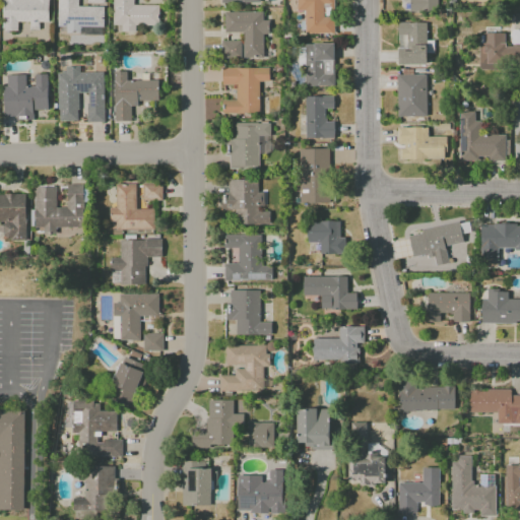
[(3,0),(3,31),(17,31),(17,22),(29,22),(29,28),(38,28),(38,22),(49,22),(48,0),(3,0)]
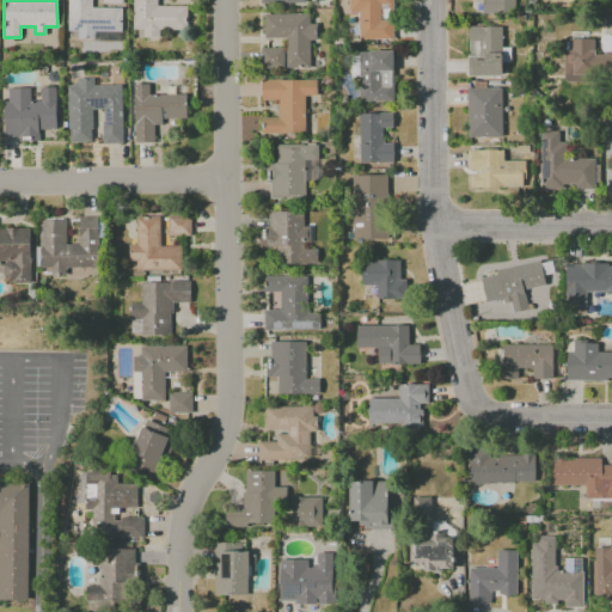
[(121,8),(91,7),(91,0),(67,0),(67,32),(77,32),(77,38),(93,38),(93,32),(121,32),(121,8)]
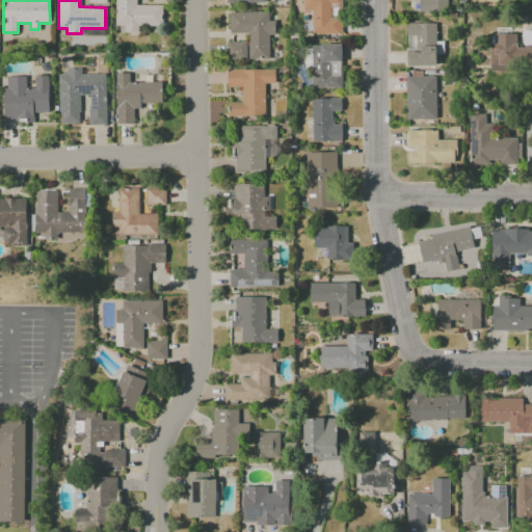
[(114,0),(114,26),(124,26),(124,32),(138,33),(139,26),(162,27),(162,5),(136,5),(136,0),(114,0)]
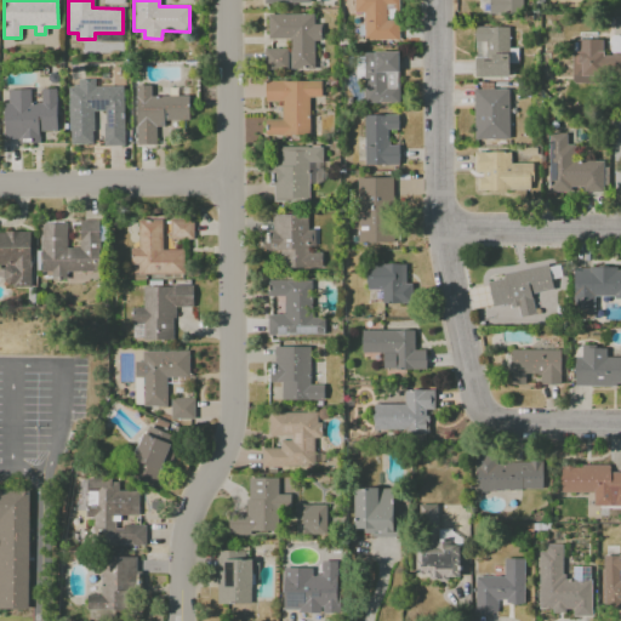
[(397,0),(352,0),(353,13),(363,13),(363,40),(398,40),(398,22),(386,22),(386,5),(398,5),(397,0)]
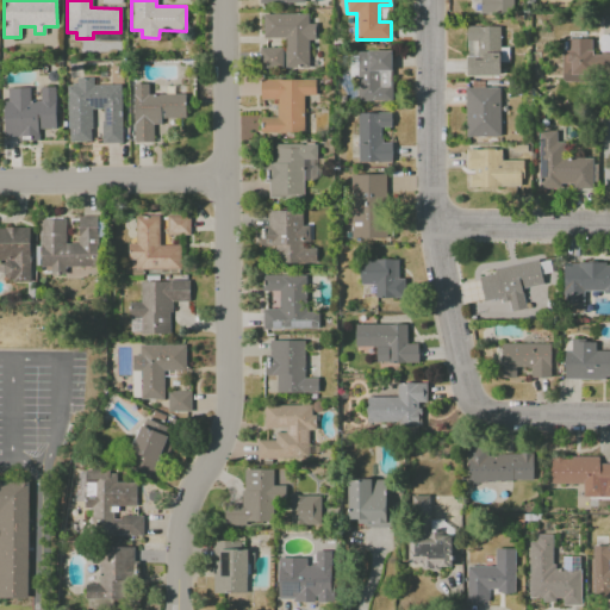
[(512,0),(480,0),(480,13),(514,13),(512,0)]
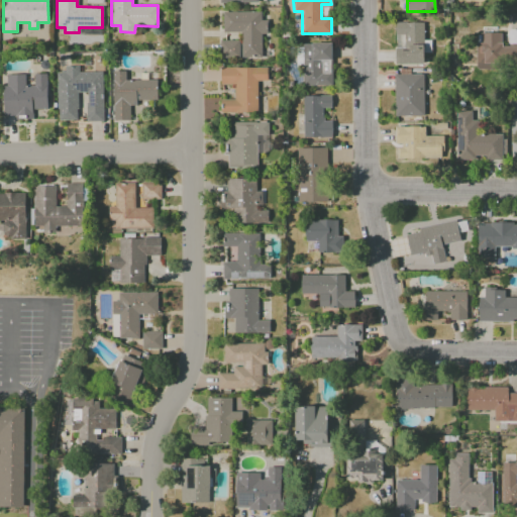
[(222,32),(240,32),(240,40),(219,40),(219,58),(262,57),(262,34),(268,34),(268,20),(262,20),(262,12),(222,12),(222,32)]
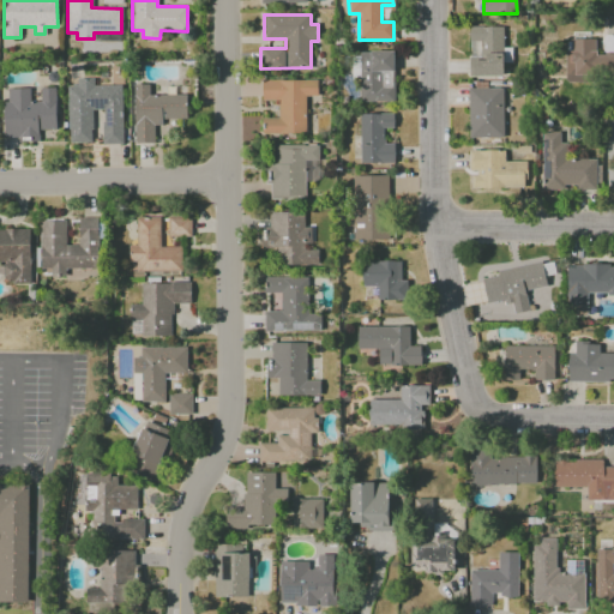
[(503,76),(501,26),(470,26),(471,77),(503,76)]
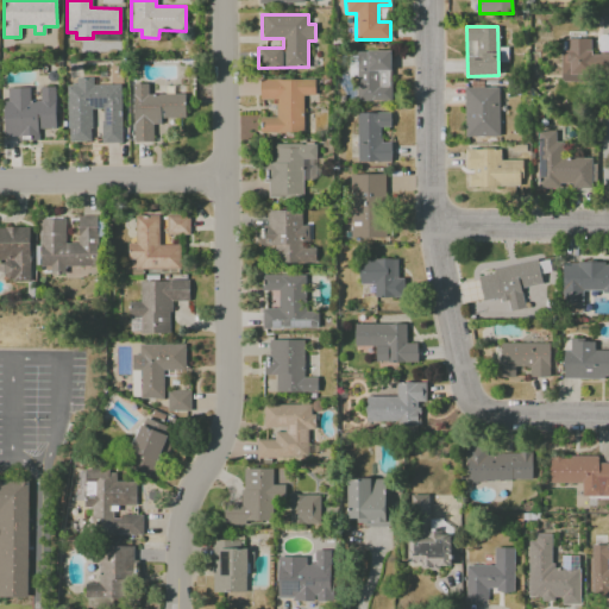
[(608,82),(608,54),(591,55),(591,39),(566,38),(566,51),(562,51),(560,82),(608,82)]
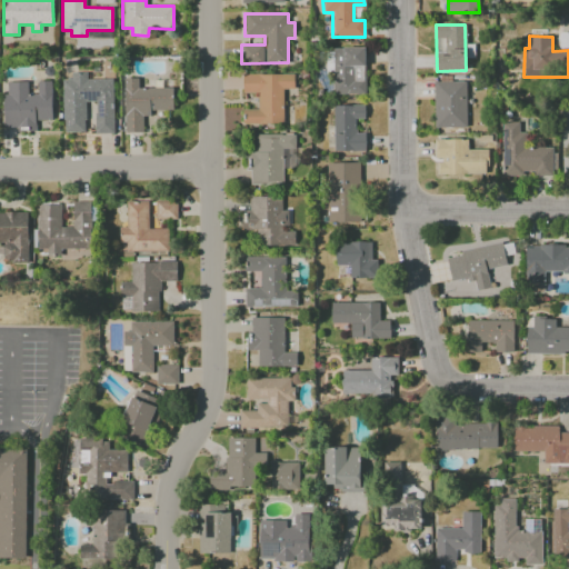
[(365,47),(332,48),(333,95),(366,93),(365,47)]
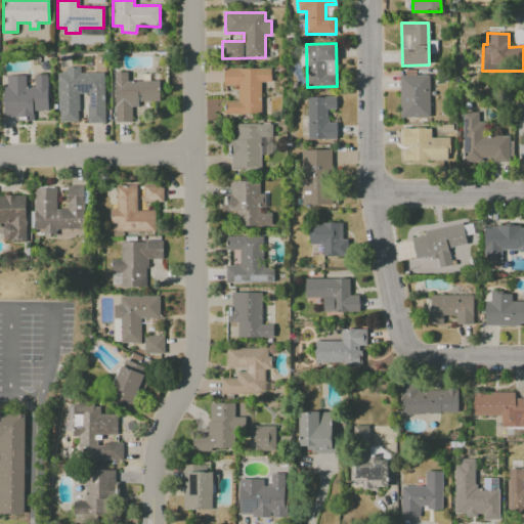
[(104,73),(81,73),(81,68),(66,68),(66,74),(58,74),(58,122),(78,122),(78,94),(87,94),(87,123),(104,123),(104,73)]
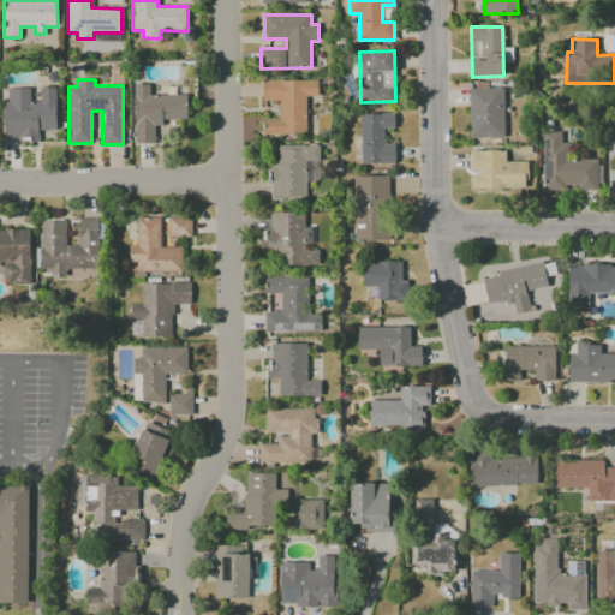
[(262,101),(279,101),(279,119),(263,119),(263,133),(306,133),(306,96),(318,96),(318,81),(262,81),(262,101)]
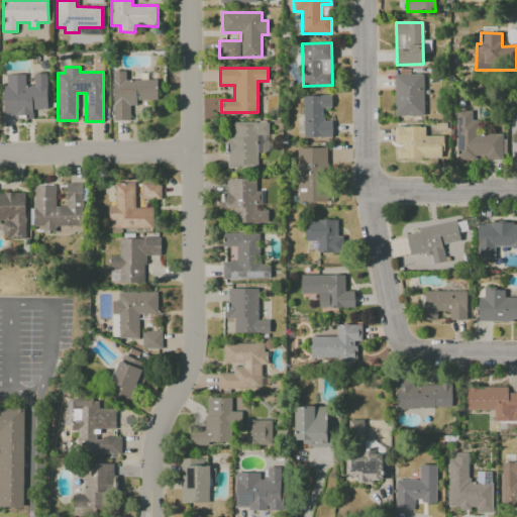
[(158,80),(126,80),(126,71),(113,71),(113,120),(130,120),(130,101),(158,101),(158,80)]
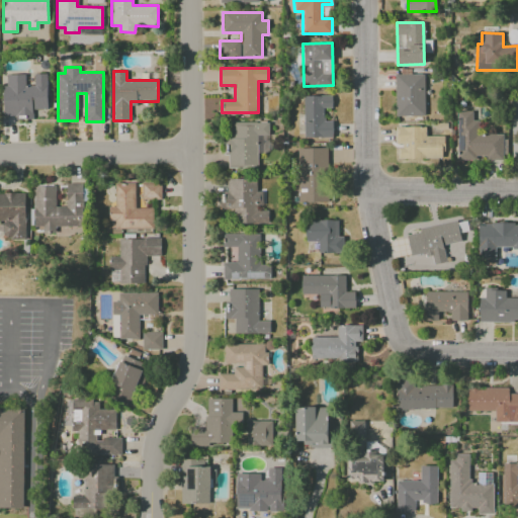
[(4,118),(32,117),(32,110),(48,109),(48,74),(33,74),(34,86),(25,86),(25,75),(3,75),(4,118)]
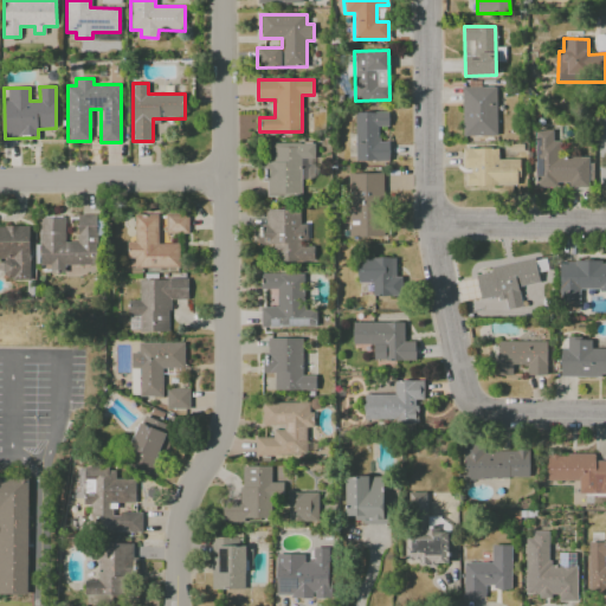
[(496,135),(496,86),(462,86),(462,136),(496,135)]
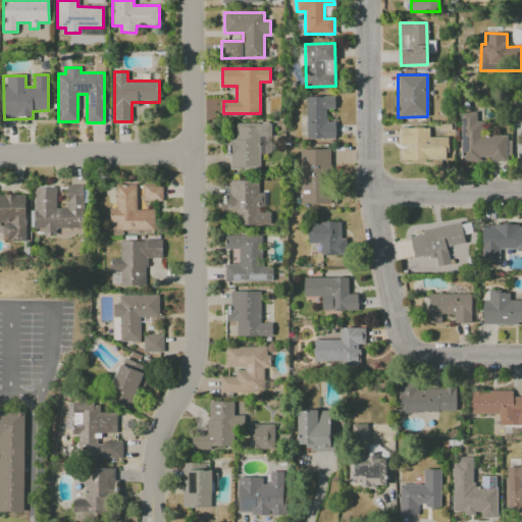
[(335,139),(334,122),(326,122),(326,109),(334,109),(334,97),(305,97),(306,139),(335,139)]
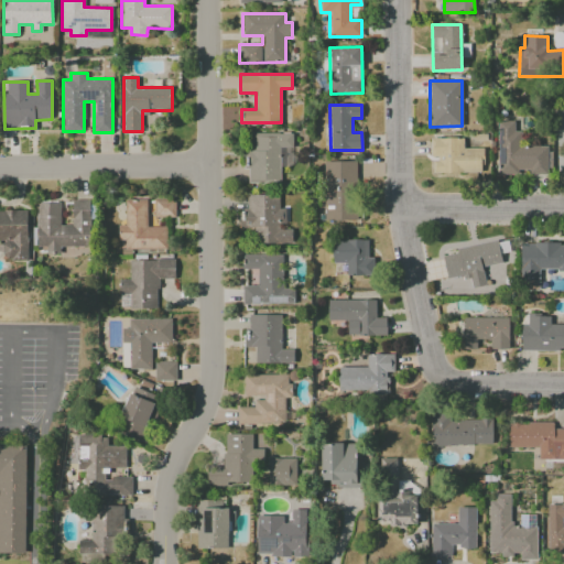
[(497,174),(517,174),(517,172),(546,173),(548,147),(520,147),(521,131),(514,131),(514,122),(498,122),(497,174)]
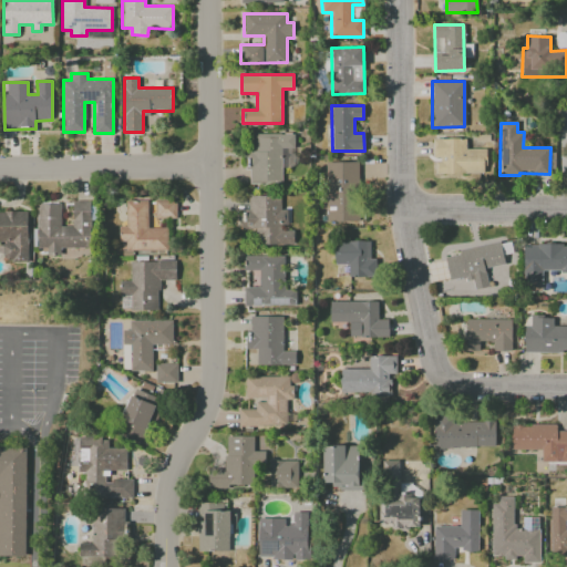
[(282,184),(282,166),(295,166),(295,134),(256,134),(255,151),(246,151),(246,171),(249,171),(249,184),(282,184)]
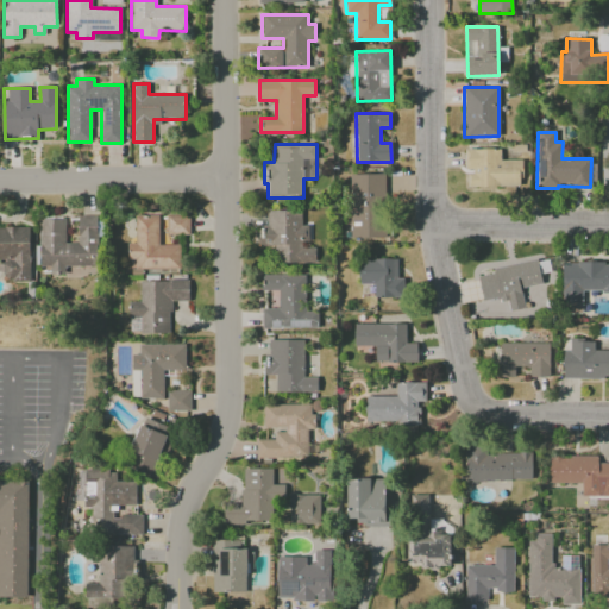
[(520,161),(500,161),(500,149),(464,150),(465,171),(466,171),(468,188),(521,186),(520,161)]
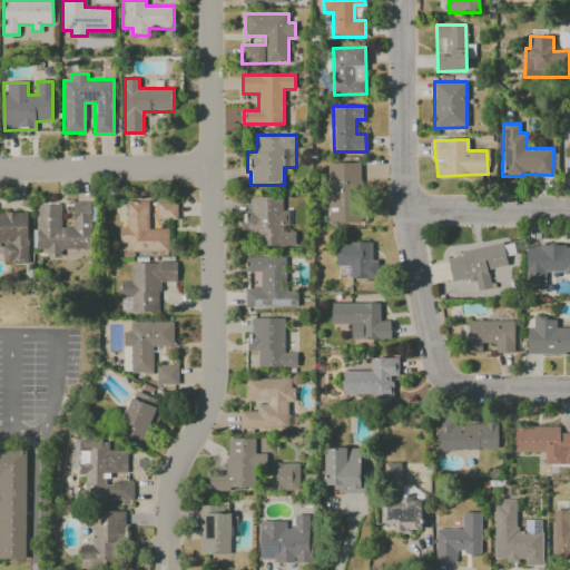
[(360,163),(327,164),(328,224),(361,223),(360,163)]
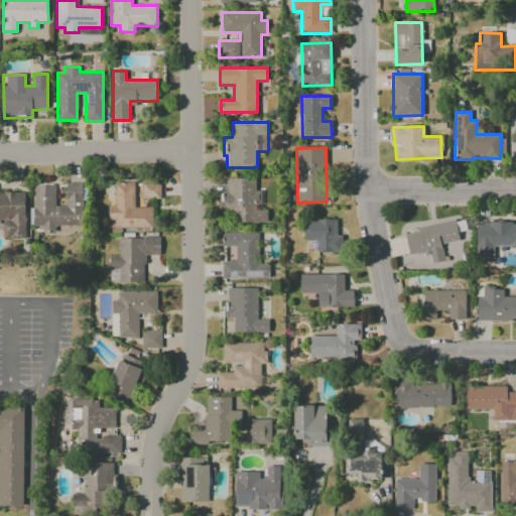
[(268,223),(268,210),(260,210),(260,191),(256,191),(256,178),(226,178),(226,190),(219,190),(219,209),(233,209),(233,223),(268,223)]
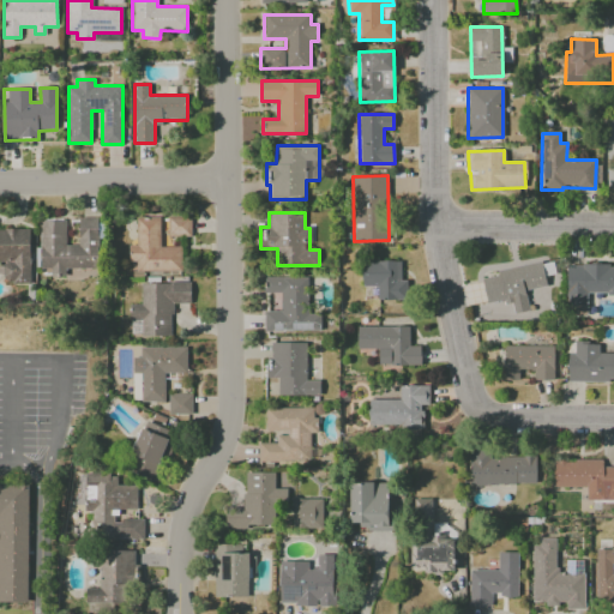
[(191,236),(191,216),(167,217),(168,238),(191,236)]
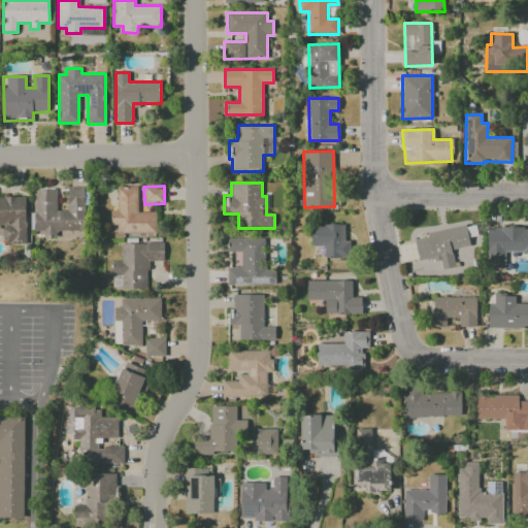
[(85,231),(85,187),(68,188),(68,210),(57,211),(56,189),(34,190),(35,235),(56,234),(56,231),(85,231)]
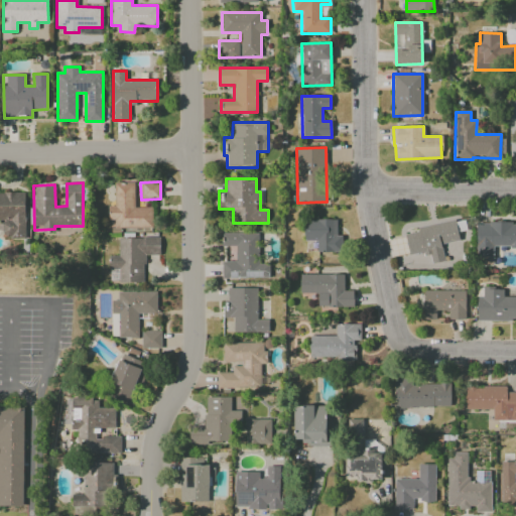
[(153,227),(152,206),(135,206),(134,182),(114,182),(115,206),(109,206),(109,221),(114,220),(115,228),(153,227)]
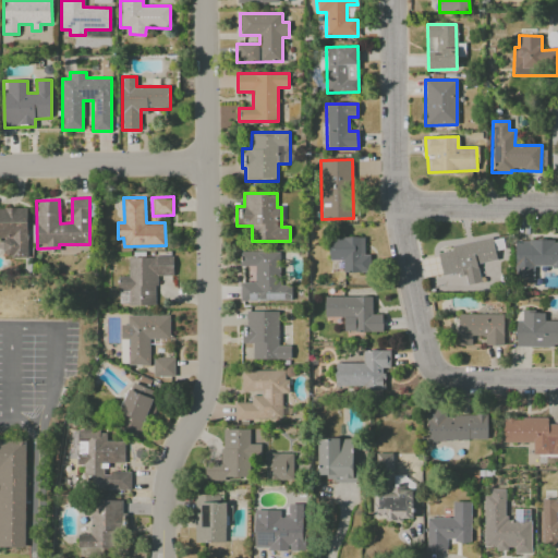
[(0,238),(2,238),(3,257),(28,257),(27,208),(0,208),(0,238)]
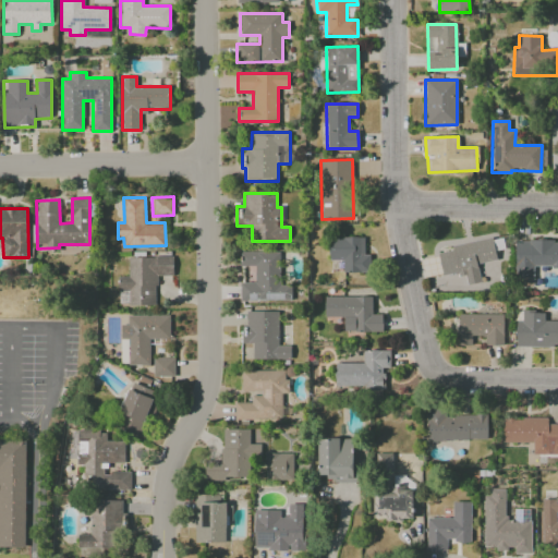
[(364,237),(329,238),(329,261),(342,261),(342,273),(370,273),(370,255),(364,255),(364,237)]
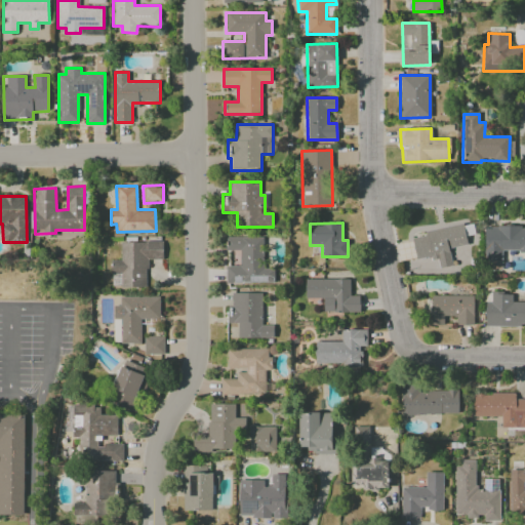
[(412,238),(416,260),(437,256),(439,269),(452,266),(449,249),(477,244),(473,223),(423,232),(425,236),(412,238)]
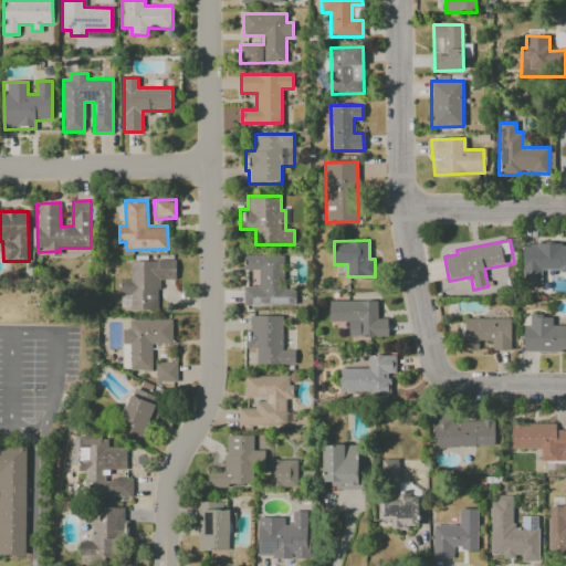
[(565,271),(565,244),(522,244),(522,281),(541,281),(541,271),(565,271)]
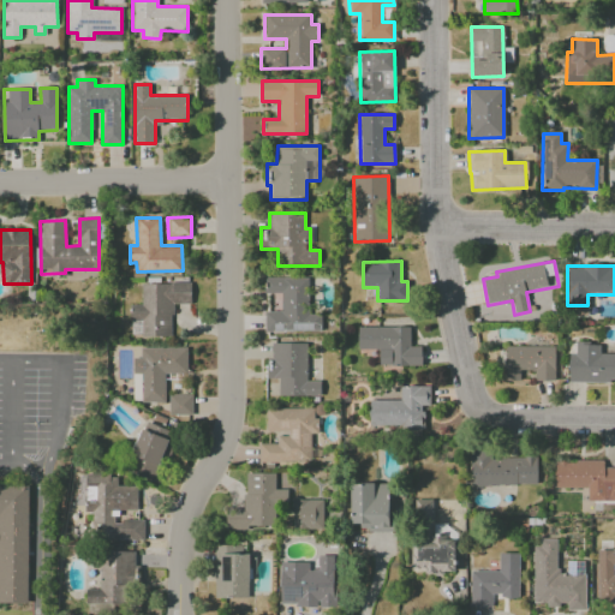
[(264,311),(264,332),(322,333),(322,315),(309,315),(309,278),(264,278),(264,293),(281,293),(280,311),(264,311)]
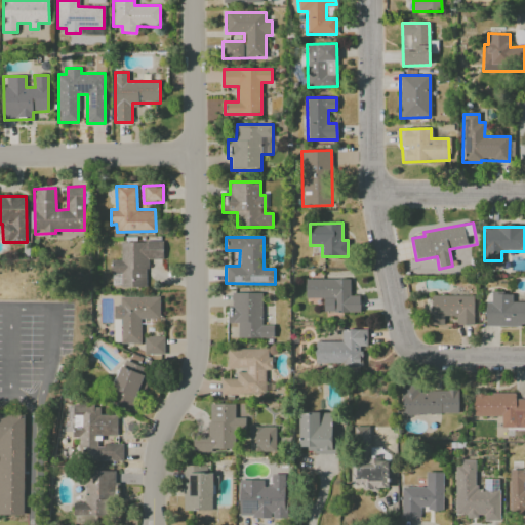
[(163,259),(162,242),(120,242),(121,260),(110,260),(111,274),(121,274),(121,288),(147,288),(147,260),(163,259)]
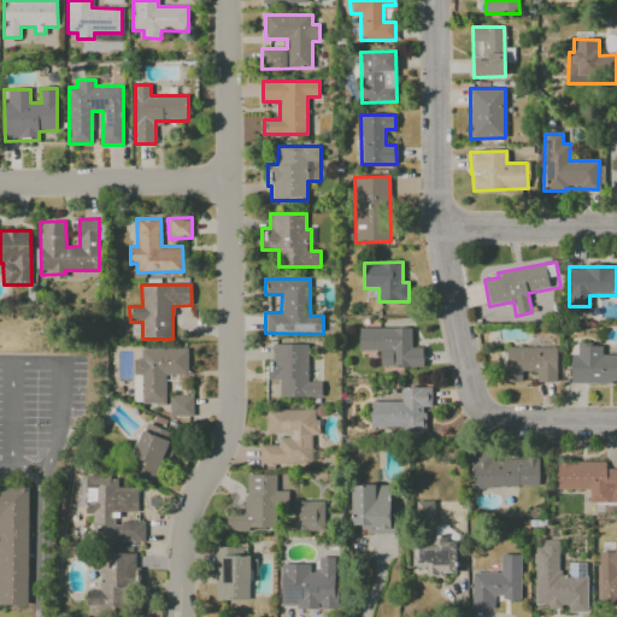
[(359,351),(380,351),(380,368),(423,368),(423,347),(412,347),(412,328),(359,328),(359,351)]
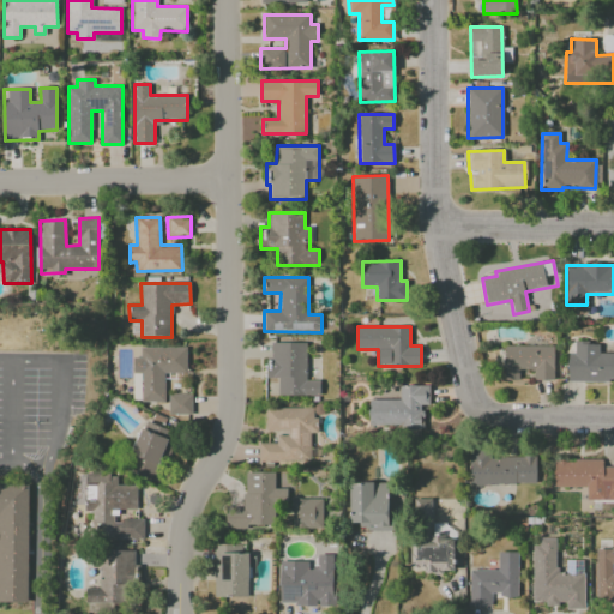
[(613,353),(599,353),(599,343),(573,342),(573,354),(569,354),(567,381),(613,381),(613,353)]
